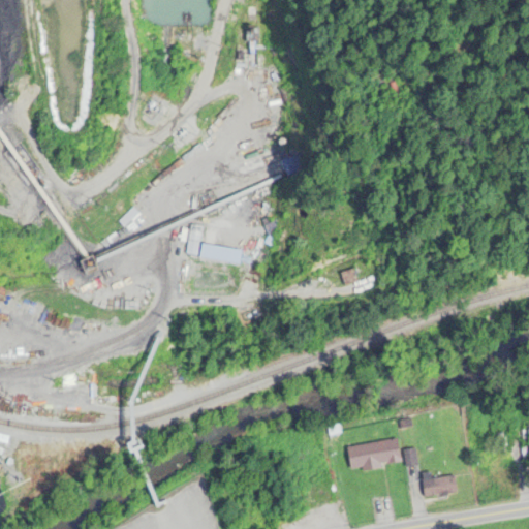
[(197,257),(197,227),(188,227),(188,257),(197,257)]
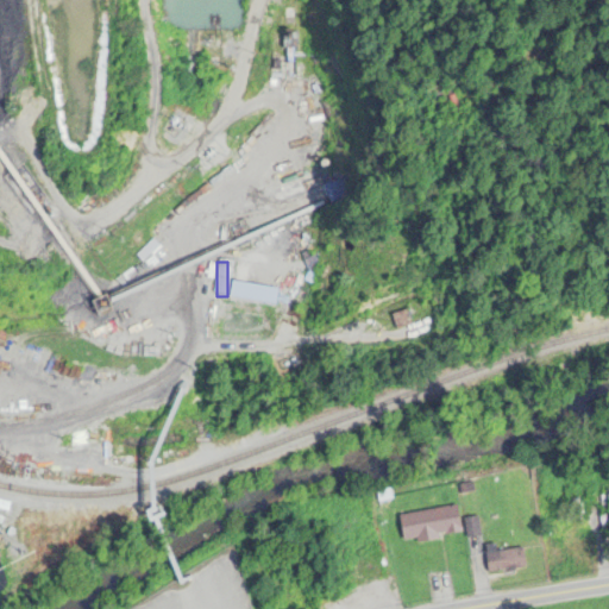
[(277,289),(232,283),(230,301),(275,307),(277,289)]
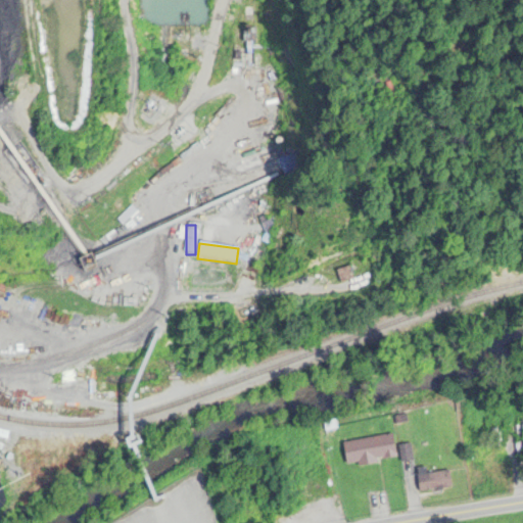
[(338,271),(340,283),(352,281),(350,269),(338,271)]
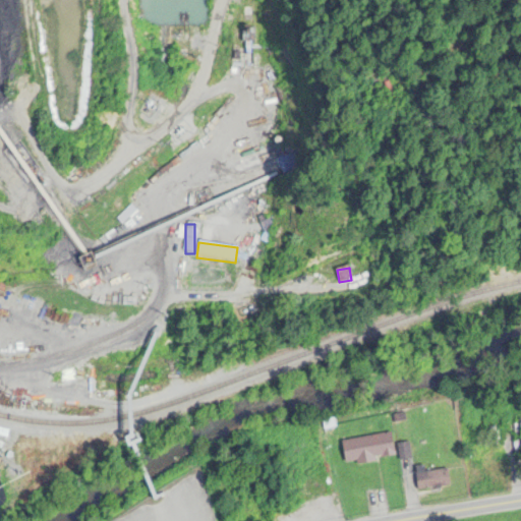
[(145,270),(91,270),(91,300),(145,300),(145,270)]
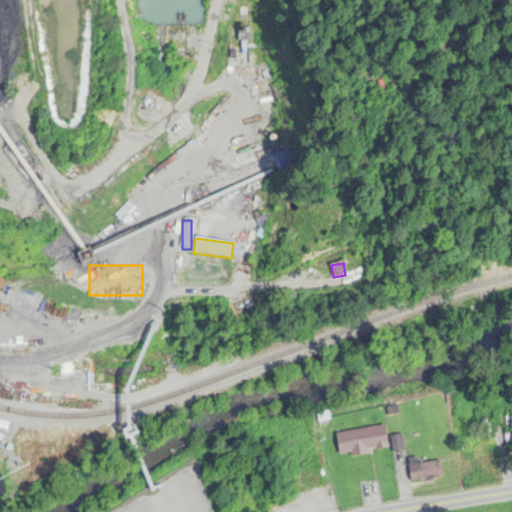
[(335,434),(339,458),(388,450),(385,426),(335,434)]
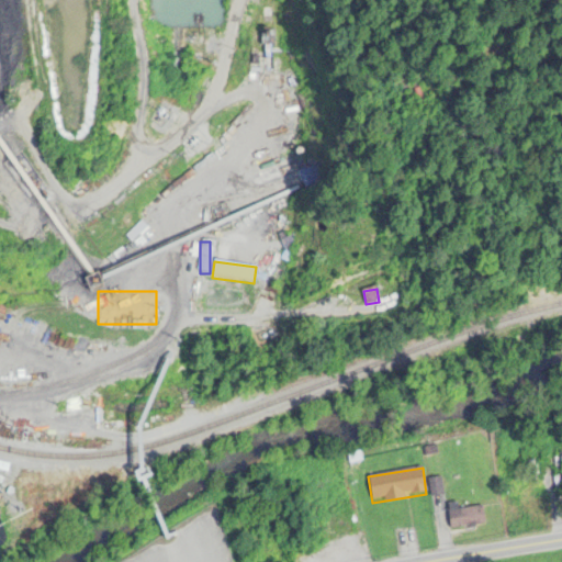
[(448,505),(450,530),(485,527),(483,507),(459,510),(458,504),(448,505)]
